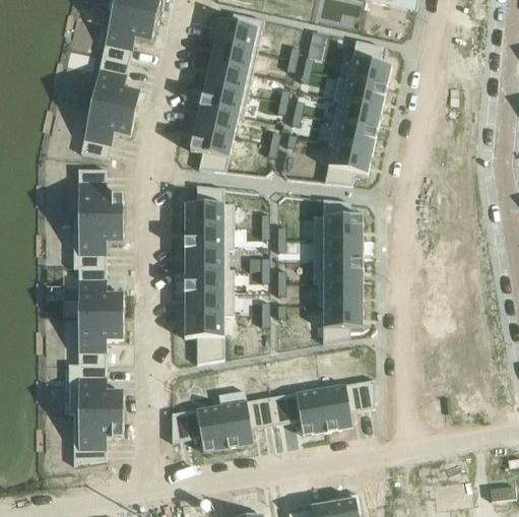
[(108,0),(107,8),(155,19),(159,0),(108,0)]
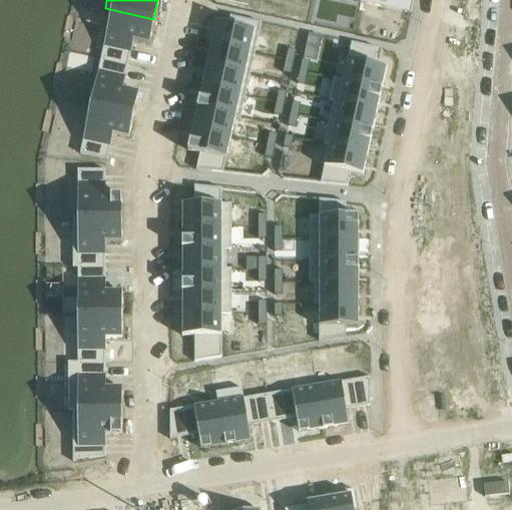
[(110,10),(100,56),(127,62),(132,39),(148,42),(153,19),(105,8),(105,9),(110,10)]
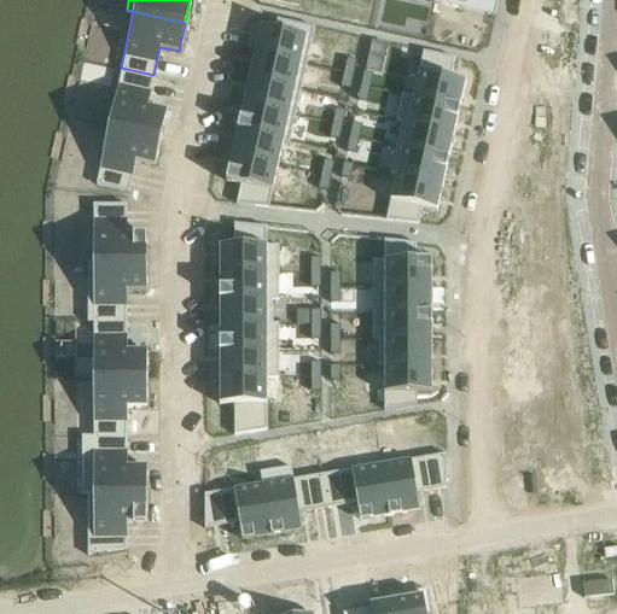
[(260,23),(254,50),(306,60),(314,24),(277,16),(274,27),(260,23)]
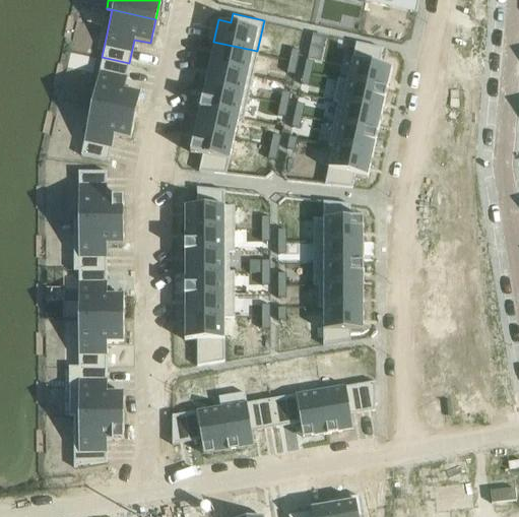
[(337,76),(337,77),(386,88),(391,66),(379,63),(382,46),(355,41),(347,78),(337,76)]
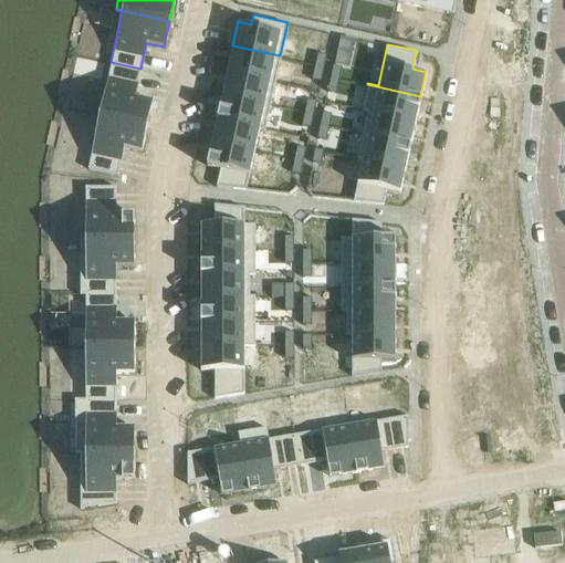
[(232,45),(227,69),(274,80),(280,55),(232,45)]
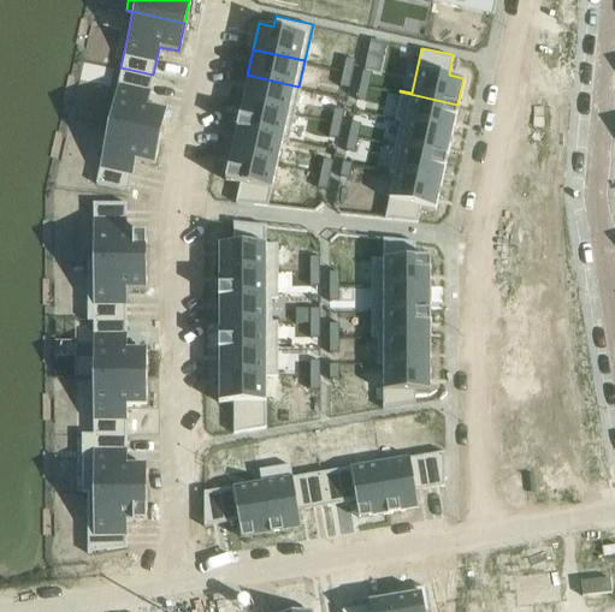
[(344,55),(342,70),(352,71),(354,58),(344,55)]
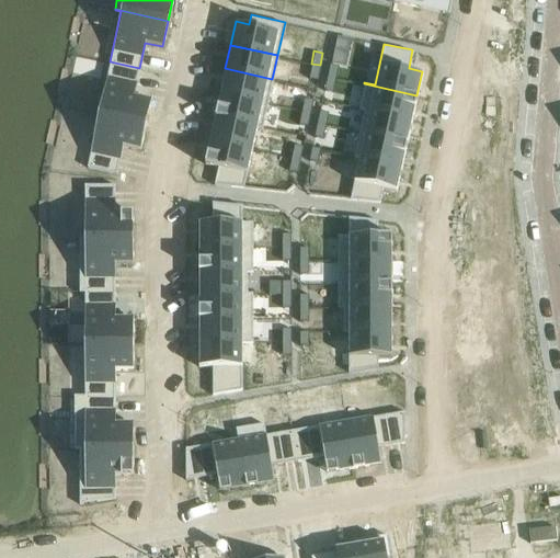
[(110,61),(98,113),(146,123),(151,98),(134,94),(139,68),(110,61)]
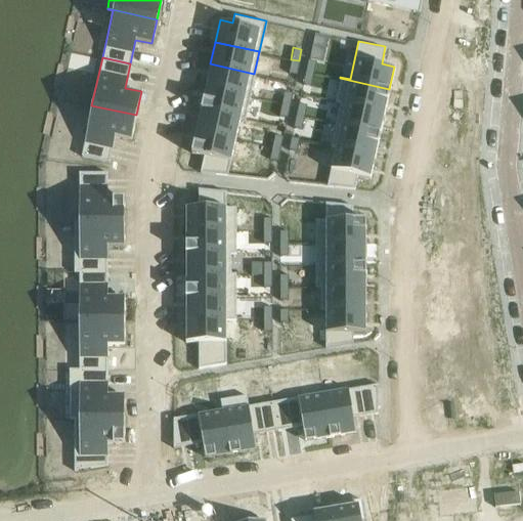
[(307,58),(305,70),(313,72),(315,59),(307,58)]
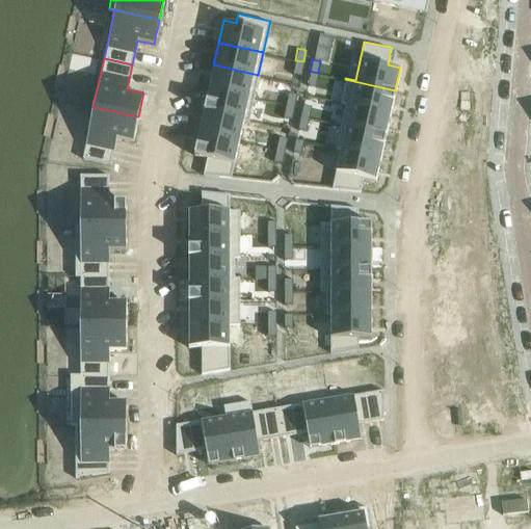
[(295,60),(292,72),(300,74),(303,61),(295,60)]
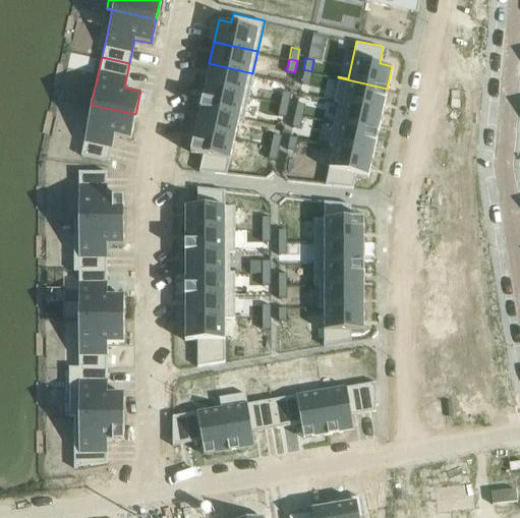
[(209,63),(205,84),(248,95),(252,73),(209,63)]
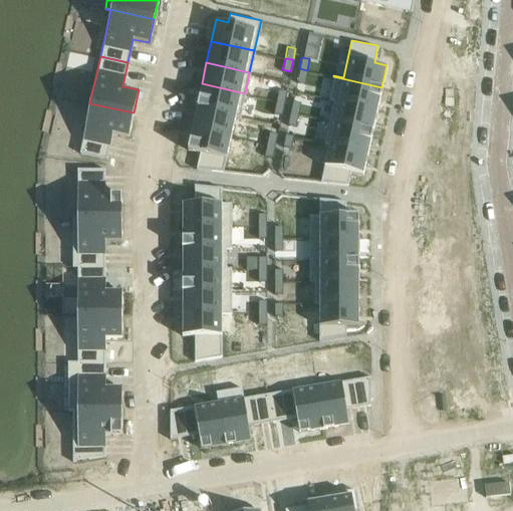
[(299,68),(296,80),(304,82),(307,70),(299,68)]
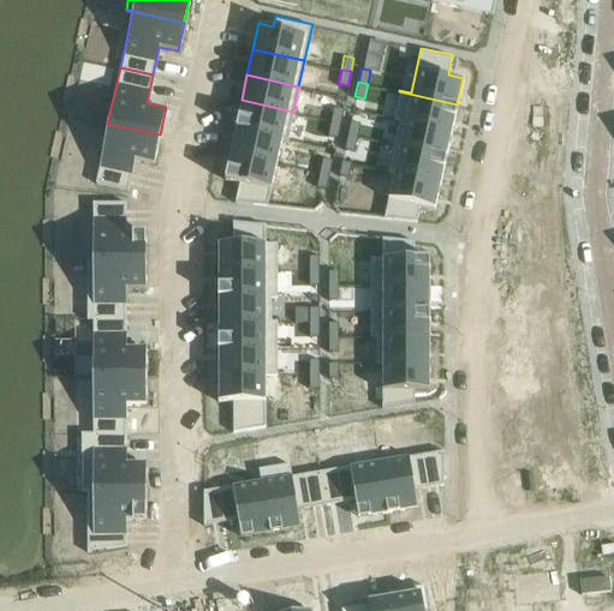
[(399,91),(393,117),(451,130),(457,105),(399,91)]
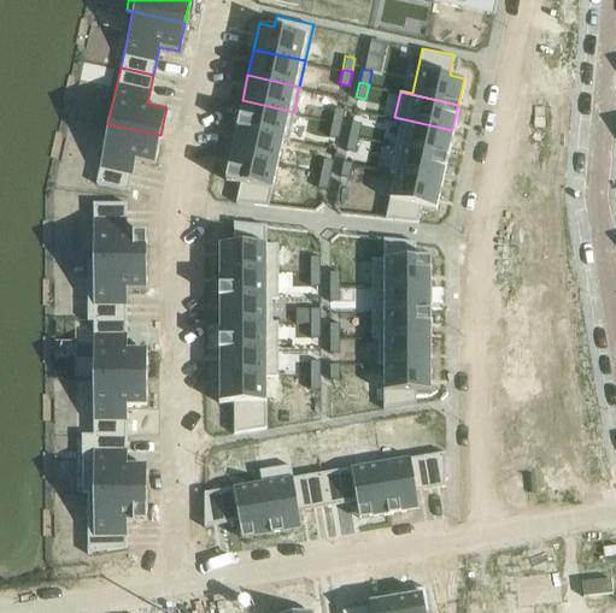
[(242,100),(236,125),(288,137),(294,112),(242,100)]
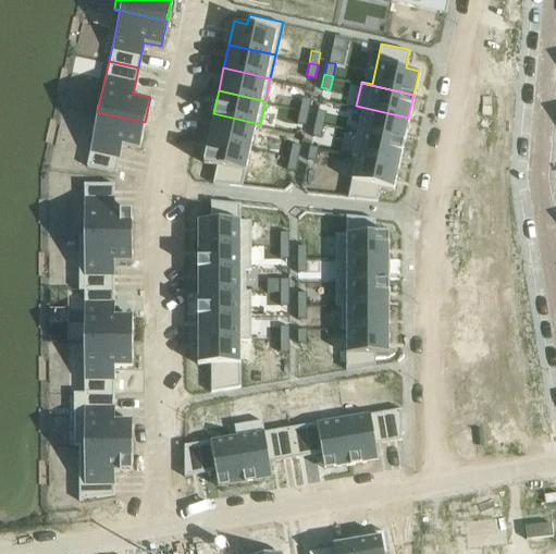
[(301,96),(299,108),(308,110),(310,97),(301,96)]
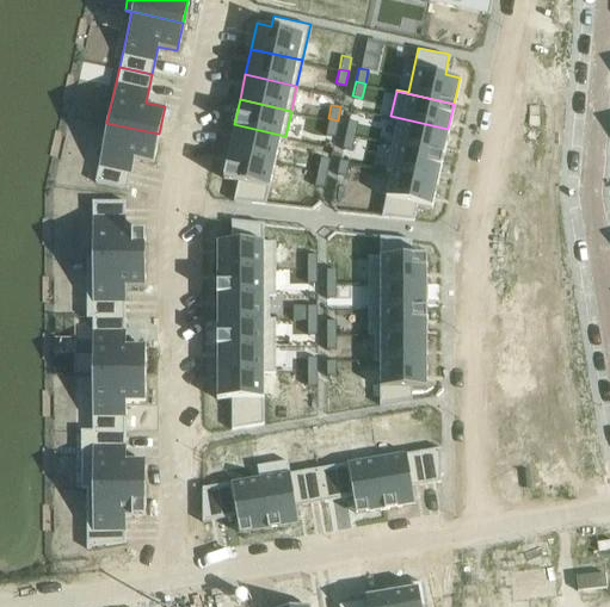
[(390,116),(390,117),(396,118),(390,142),(443,154),(448,129),(390,116)]
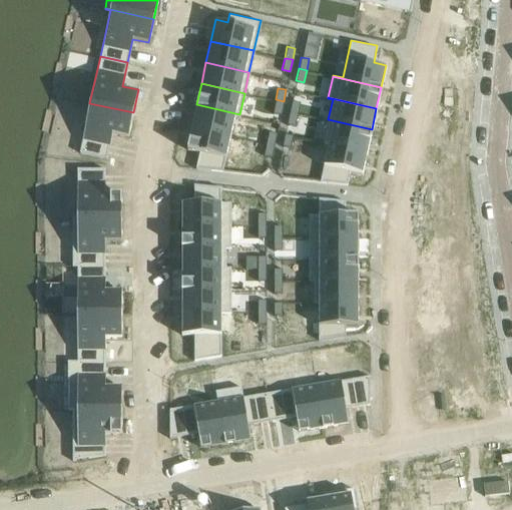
[(276,99),(273,111),(281,113),(284,101),(276,99)]
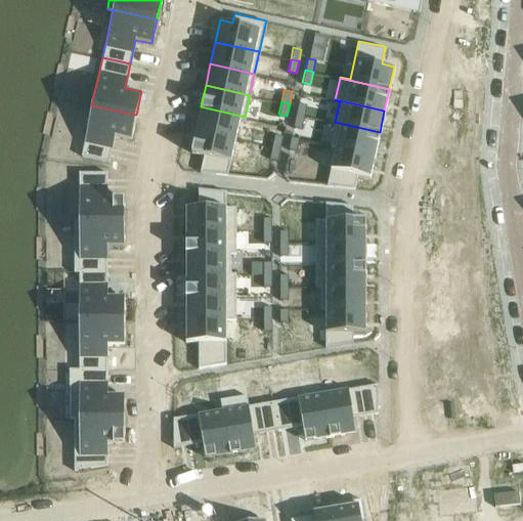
[(298,101),(296,114),(303,116),(306,103),(298,101)]
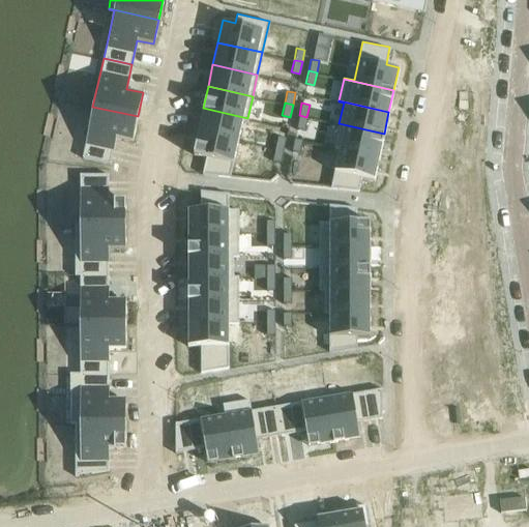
[(92,107),(82,156),(110,163),(116,137),(133,141),(138,116),(92,107)]
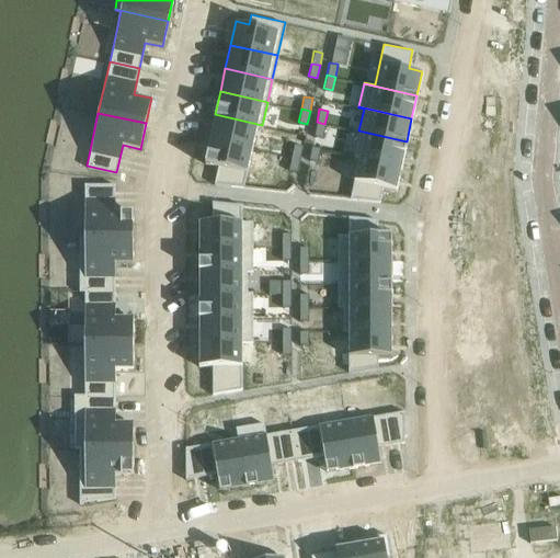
[(215,114),(209,138),(252,147),(256,125),(262,126),(262,125),(215,114)]
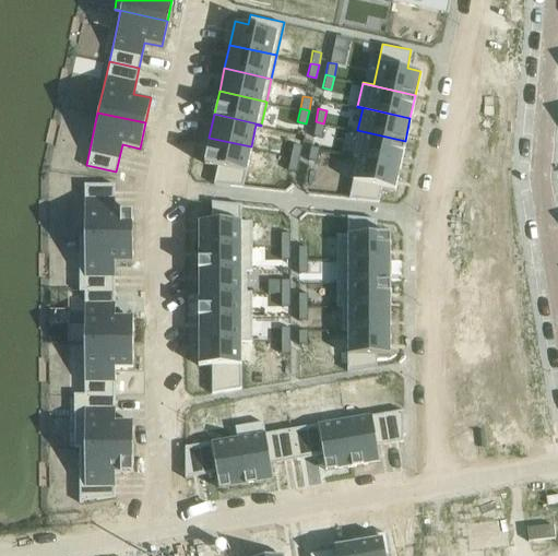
[(316,121),(312,134),(321,135),(323,123),(316,121)]
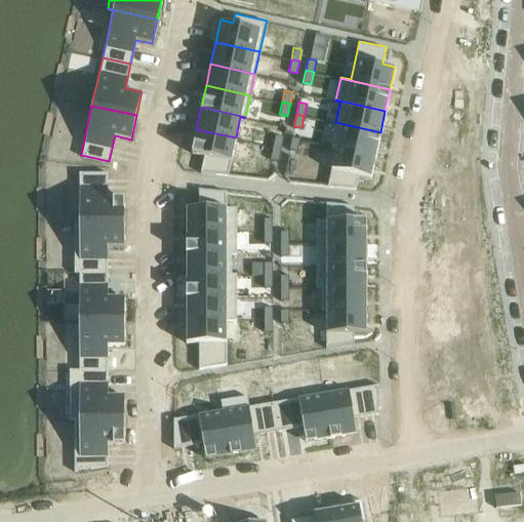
[(335,122),(331,144),(375,154),(380,132),(335,122)]
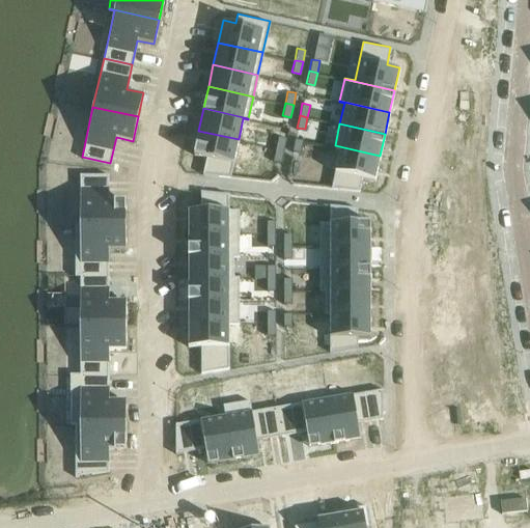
[(198,131),(194,154),(205,156),(202,173),(230,175),(239,139),(198,131)]
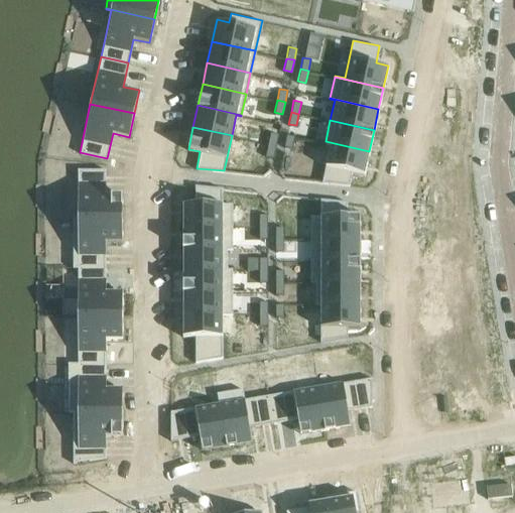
[(270,131),(267,143),(275,145),(278,133),(270,131)]
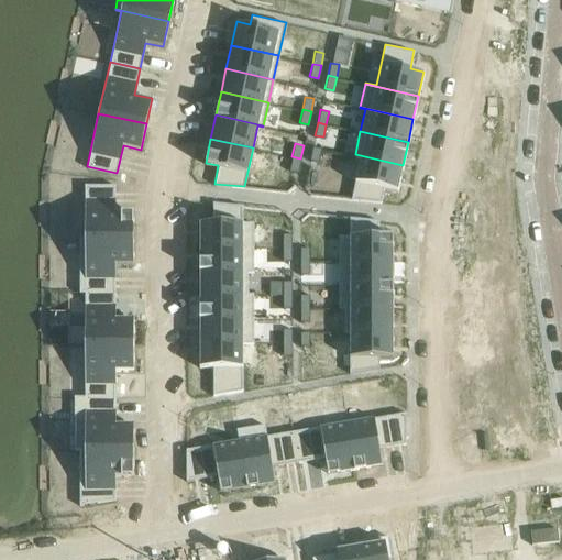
[(312,145),(309,158),(318,161),(321,147),(312,145)]
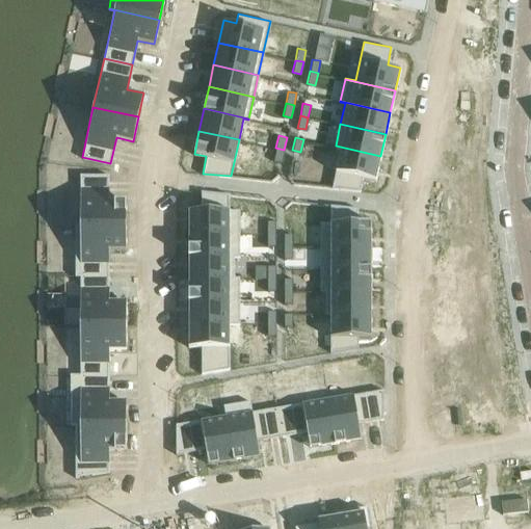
[(340,148),(332,187),(360,190),(363,176),(375,179),(380,156),(336,146),(335,147),(340,148)]
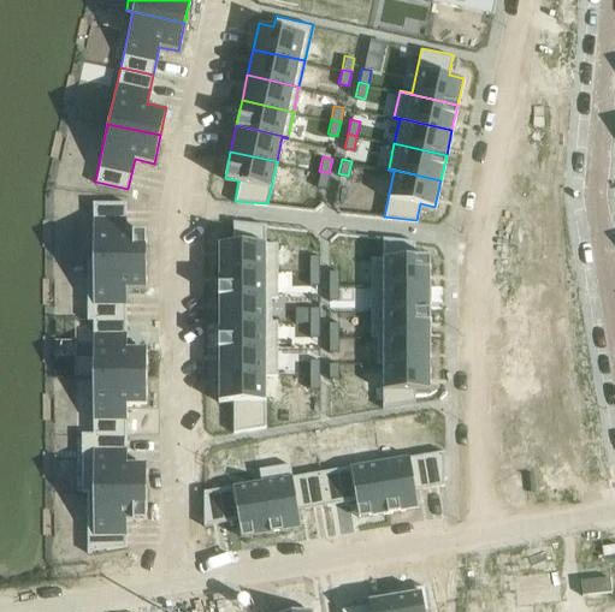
[(319,171),(317,185),(326,186),(329,173),(319,171)]
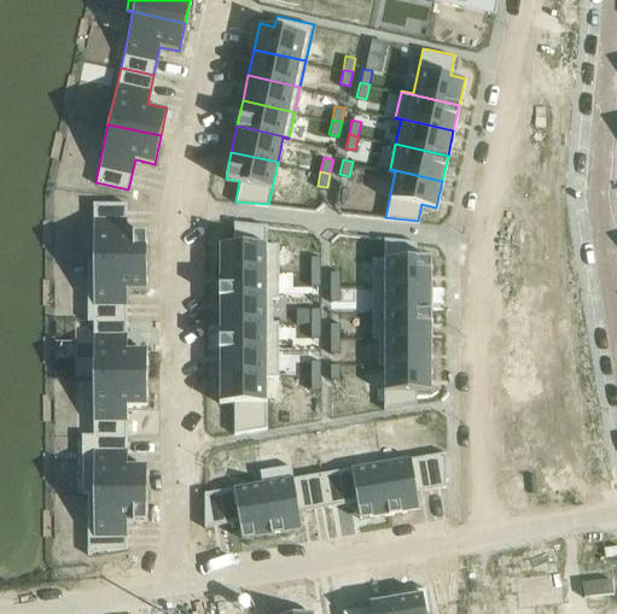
[(92,259),(87,259),(87,261),(146,261),(146,232),(126,232),(126,202),(92,202),(92,259)]
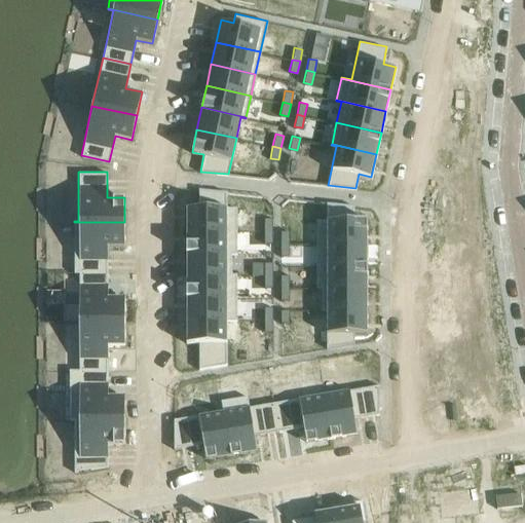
[(198,207),(186,207),(186,229),(236,229),(236,207),(226,207),(226,191),(198,188),(198,207)]
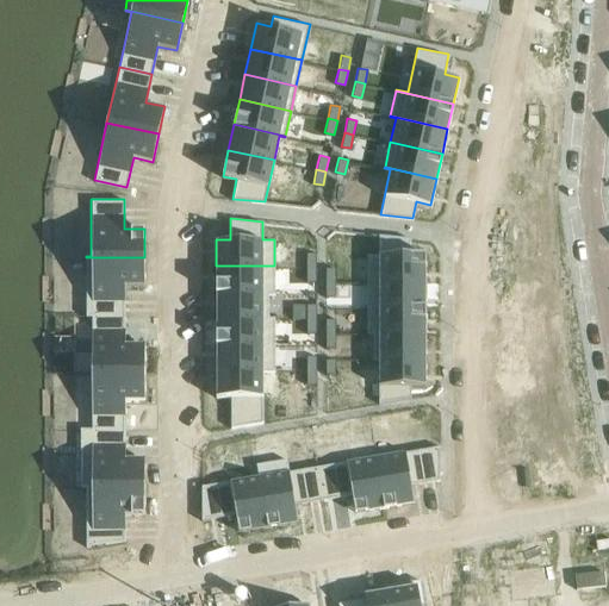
[(378,254),(366,254),(366,281),(426,281),(426,254),(410,254),(410,237),(378,233),(378,254)]
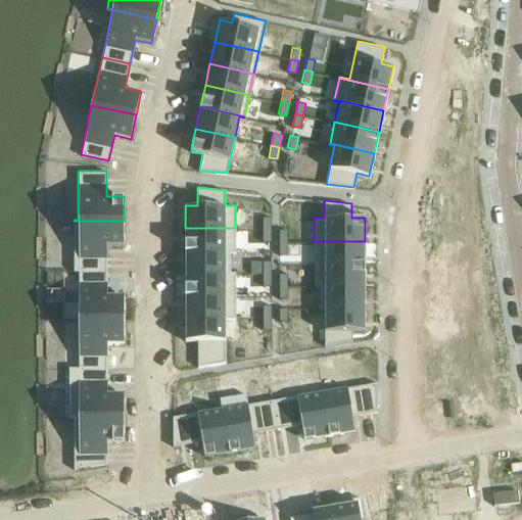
[(271,216),(262,216),(262,228),(271,228),(271,216)]
